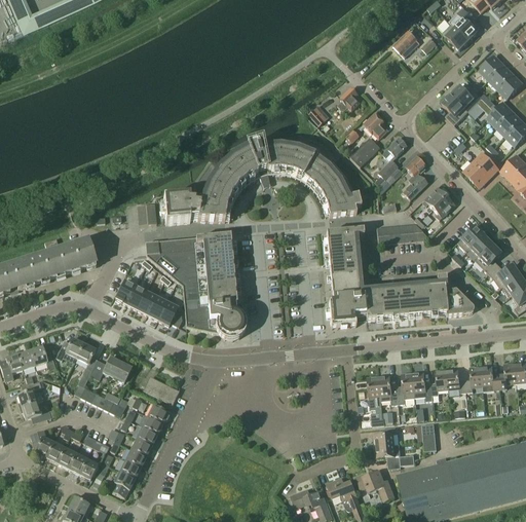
[(438,0),(433,4),(436,8),(441,4),(438,0)]
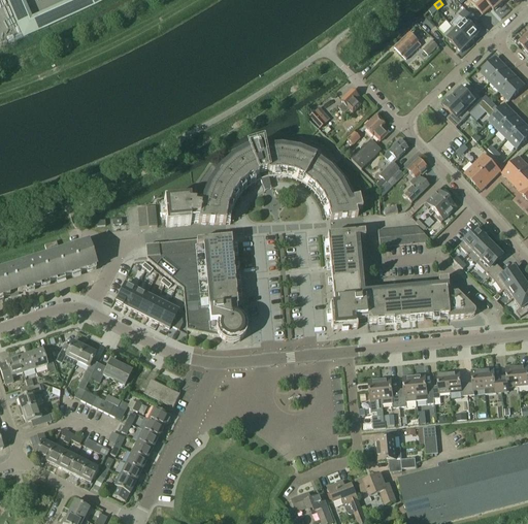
[(472,0),(483,12),(491,4),(494,7),(502,0),(472,0)]
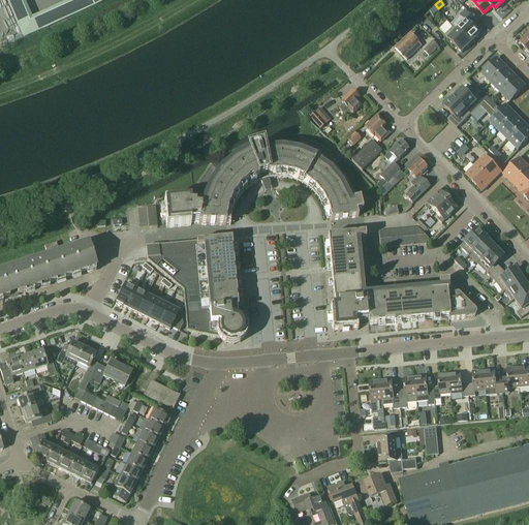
[(438,8),(435,4),(430,8),(433,12),(438,8)]
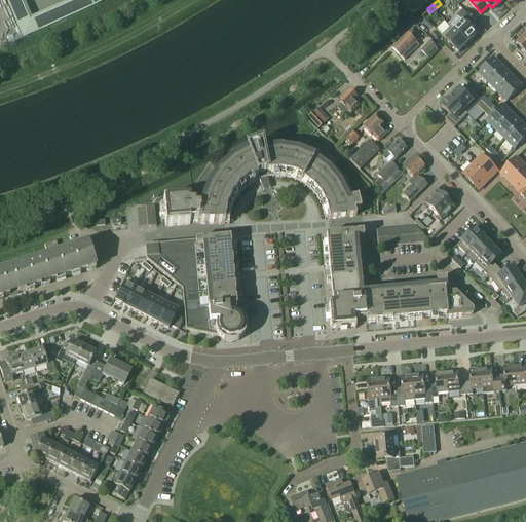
[(462,8),(449,22),(451,24),(468,40),(477,32),(468,24),(473,20),(462,8)]
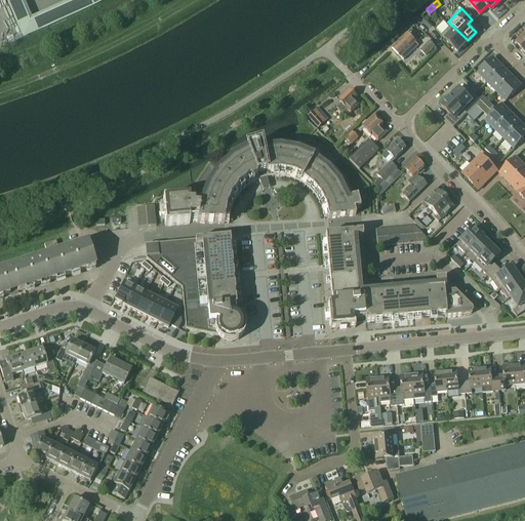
[(468,40),(450,24),(441,33),(458,49),(468,40)]
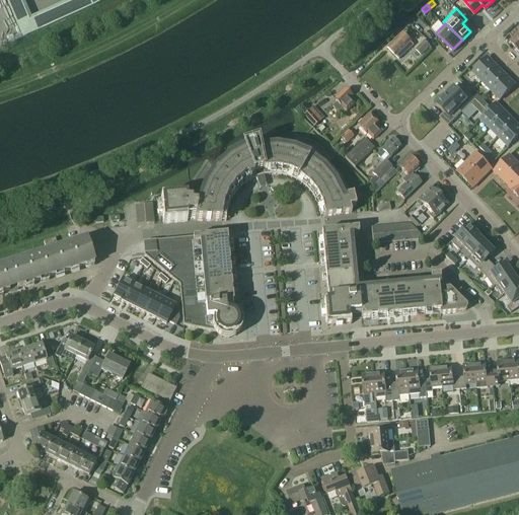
[(414,42),(411,39),(402,29),(387,45),(395,53),(396,53),(399,56),(414,42)]
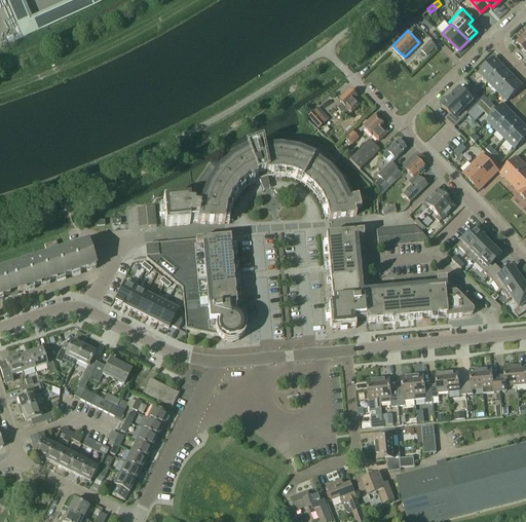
[(525,49),(525,31),(517,40),(525,49)]
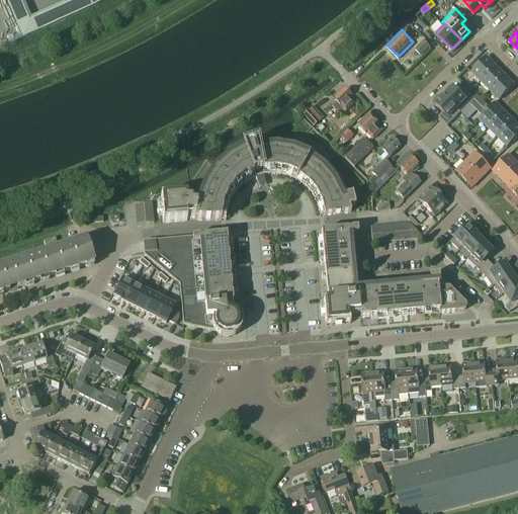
[(424,37),(415,47),(420,52),(429,43),(424,37)]
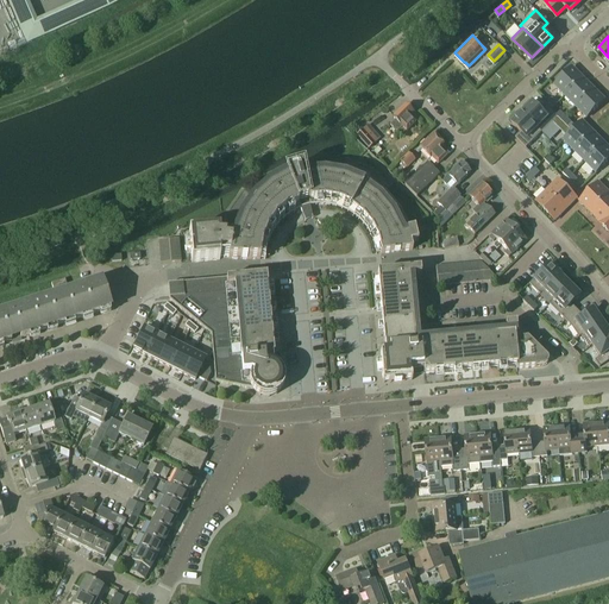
[(554,81),(565,93),(583,74),(572,63),(554,81)]
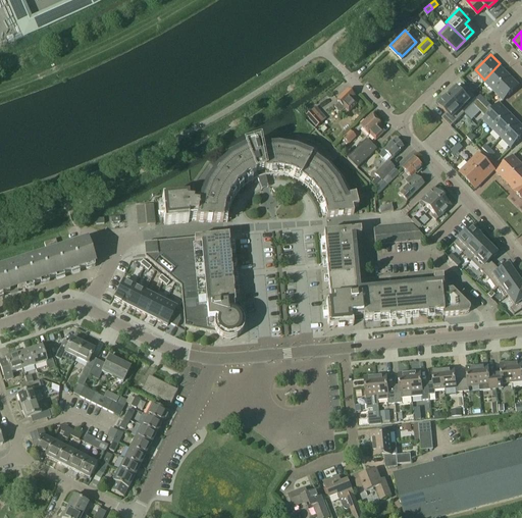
[(484,80),(493,89),(509,72),(500,63),(484,80)]
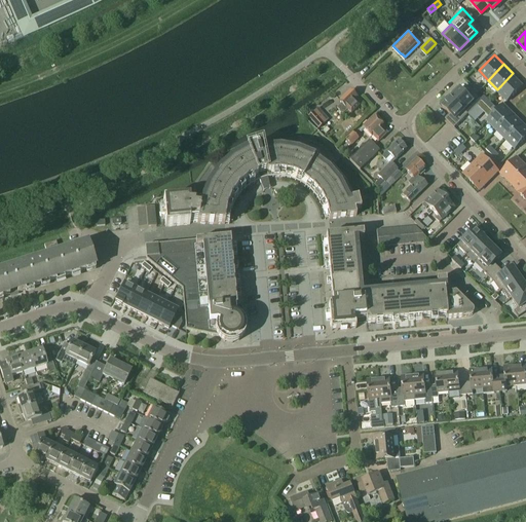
[(513,73),(497,89),(506,99),(522,83),(513,73)]
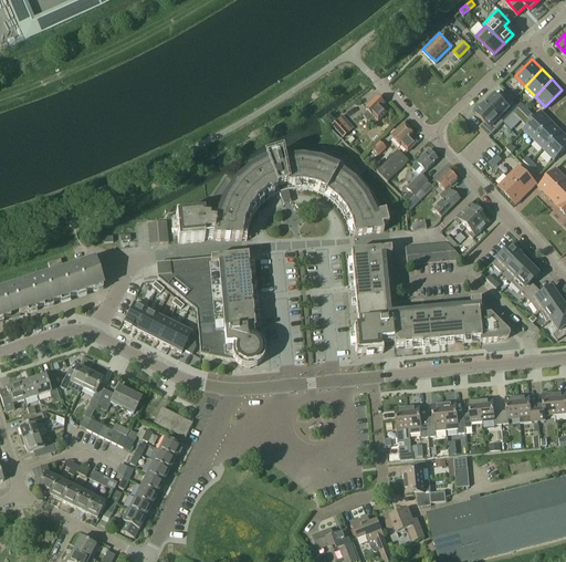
[(495,92),(485,102),(503,120),(519,105),(516,104),(509,95),(503,101),(495,92)]
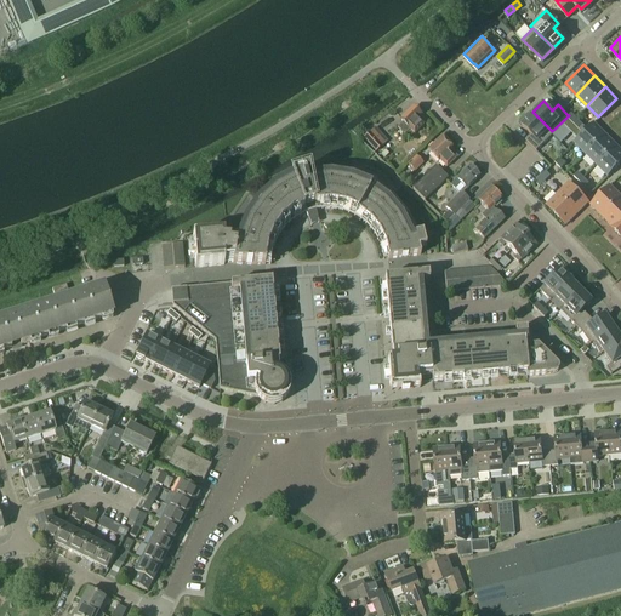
[(410,126),(414,130),(423,120),(417,114),(421,110),(420,109),(420,108),(417,104),(415,104),(414,103),(400,115),(403,119),(397,124),(404,132),(410,126)]
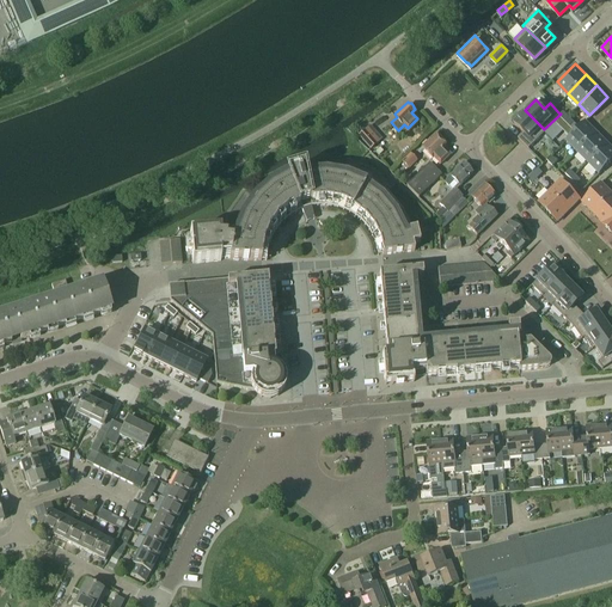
[(544,129),(525,110),(514,121),(524,129),(518,135),(528,145),(544,129)]
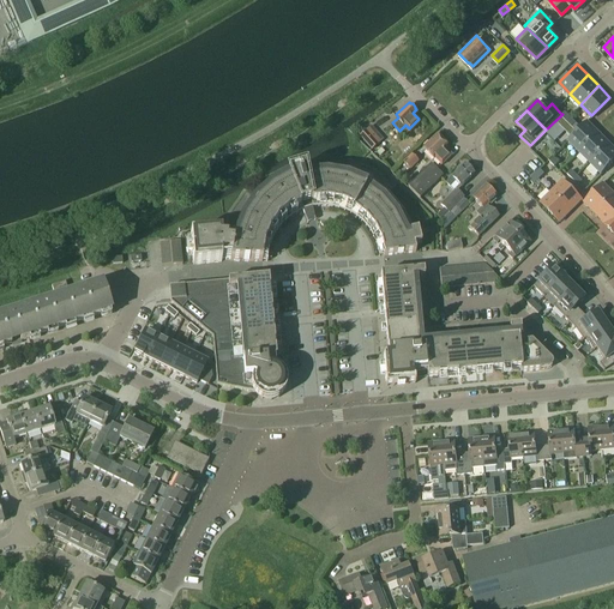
[(569,138),(579,149),(599,130),(588,119),(569,138)]
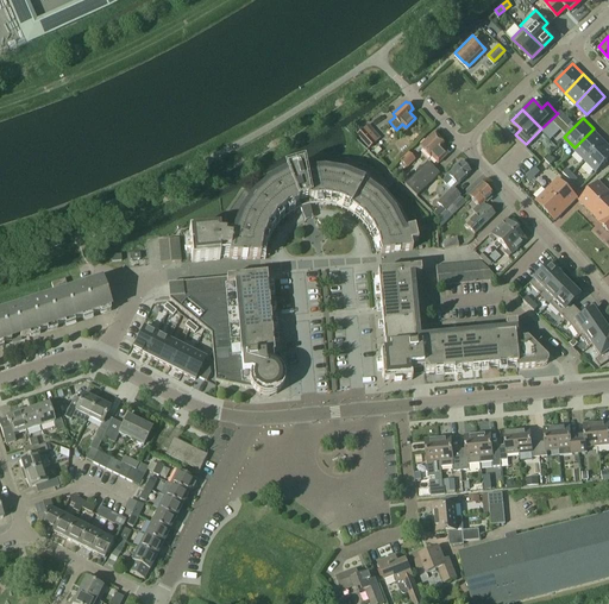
[(369,145),(375,139),(380,134),(368,121),(356,132),(369,145)]
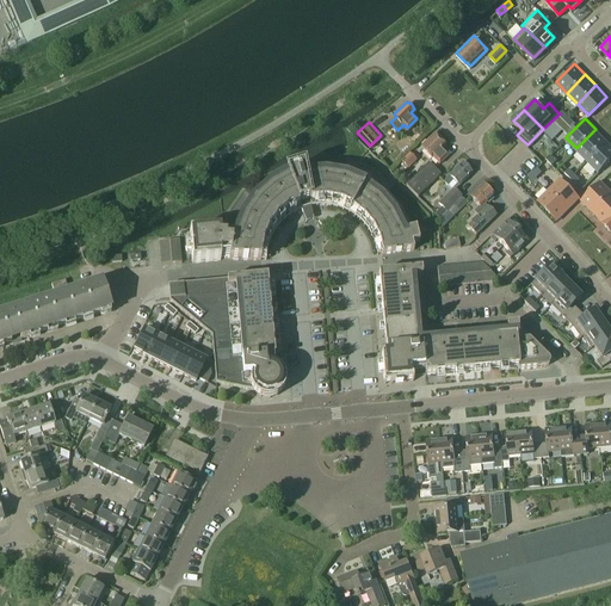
[(576,148),(587,159),(606,140),(596,129),(576,148)]
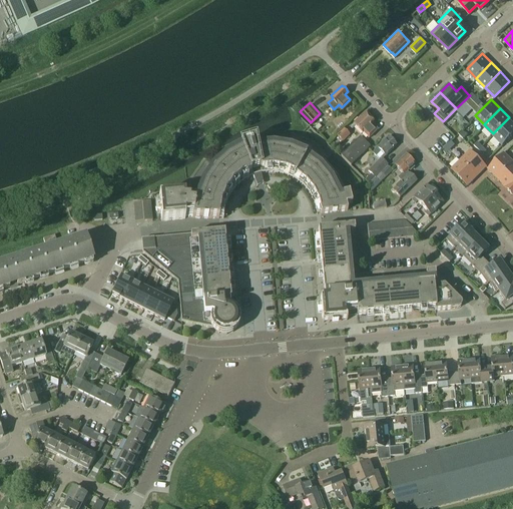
[(352,126),(355,123),(362,131),(363,130),(368,135),(376,127),(371,122),(374,119),(365,109),(350,124),(352,126)]
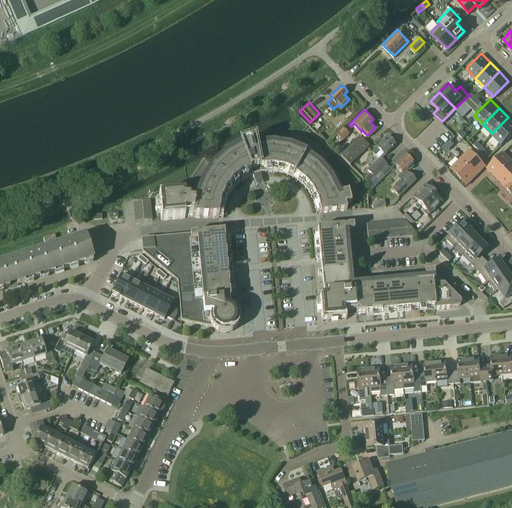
[(508,117),(492,133),(501,142),(511,131),(511,120),(511,121),(508,117)]
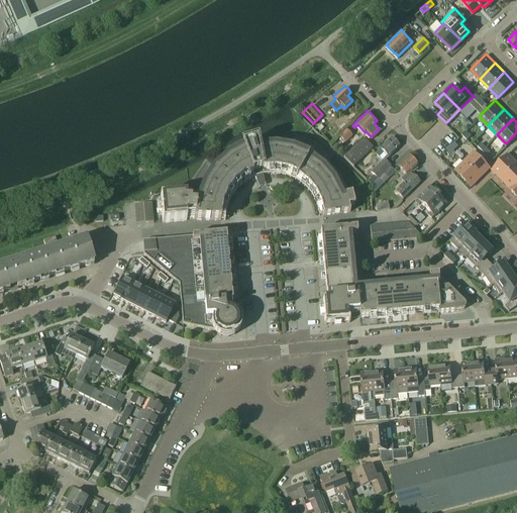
[(343,141),(352,132),(346,127),(337,135),(343,141)]
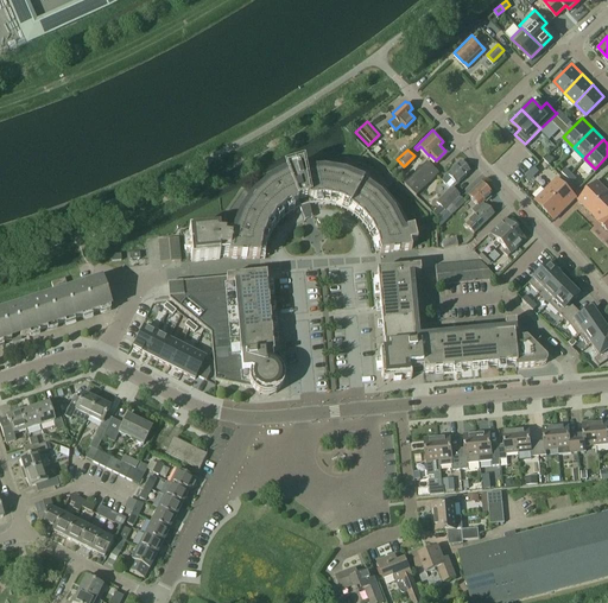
[(404,181),(416,192),(438,170),(426,158),(404,181)]
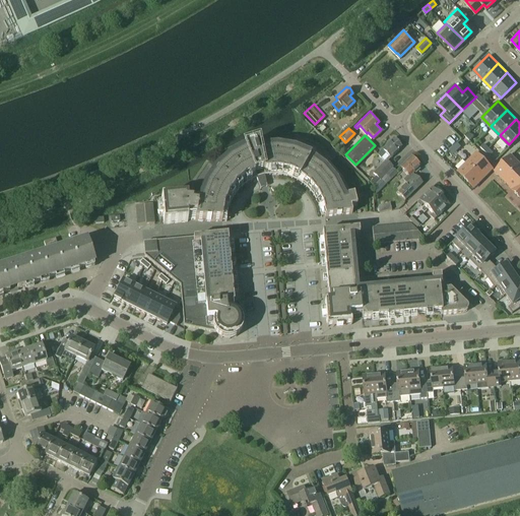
[(377,151),(384,158),(373,170),(380,177),(393,164),(388,157),(401,144),(393,135),(377,151)]
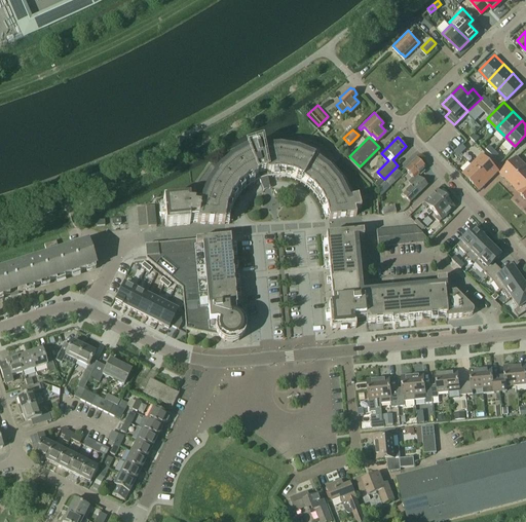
[(247,145),(247,146),(230,154),(216,168),(204,183),(200,194),(162,197),(165,224),(190,221),(189,220),(197,219),(197,221),(229,221),(230,210),(234,199),(241,190),(250,182),(259,177),(267,175),(278,174),(290,176),(300,180),(309,186),(316,195),(322,204),(325,216),(329,216),(357,213),(354,207),(361,206),(358,193),(353,194),(345,176),(333,161),(316,150),(299,143),(279,140),(261,141),(247,145)]
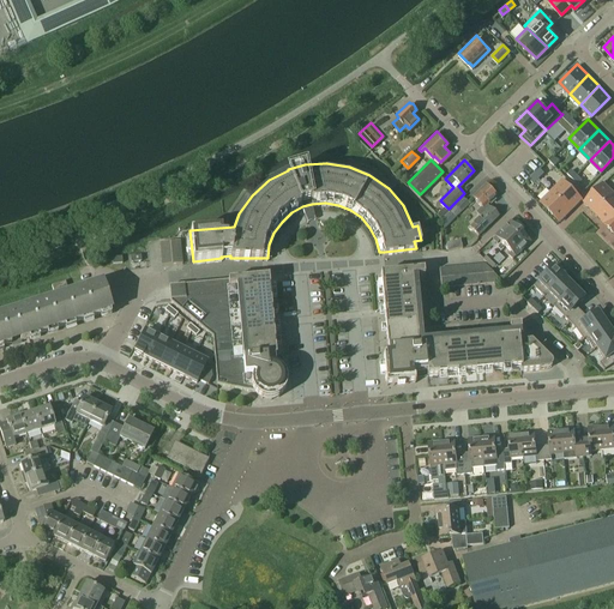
[(563,178),(552,188),(571,207),(582,197),(563,178)]
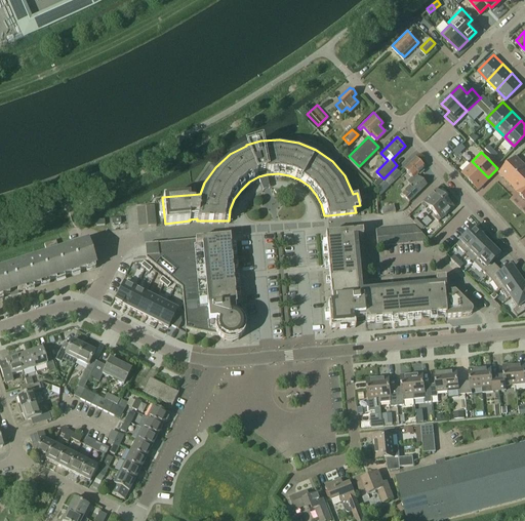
[(499,170),(509,181),(524,164),(524,163),(516,154),(499,170)]
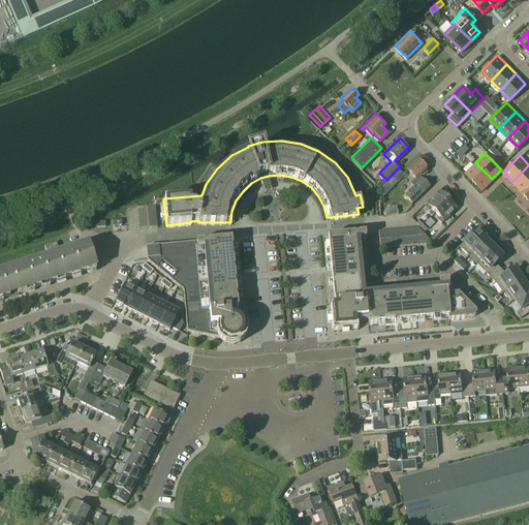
[(406,167),(407,168),(414,176),(410,181),(414,184),(405,193),(412,201),(429,183),(423,176),(419,174),(428,166),(418,156),(406,167)]
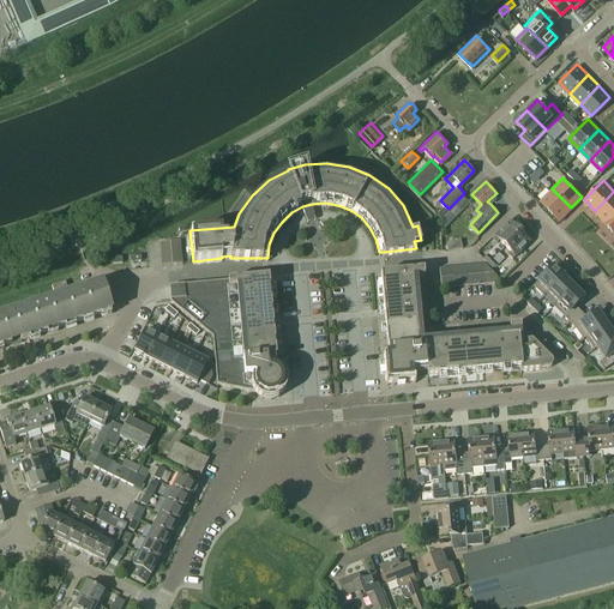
[(571,207),(552,188),(540,199),(560,218),(571,207)]
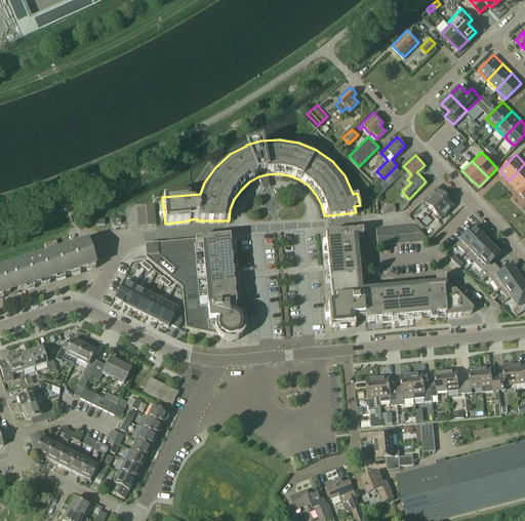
[(518,190),(524,183),(524,163),(524,164),(509,181),(518,189),(518,190)]
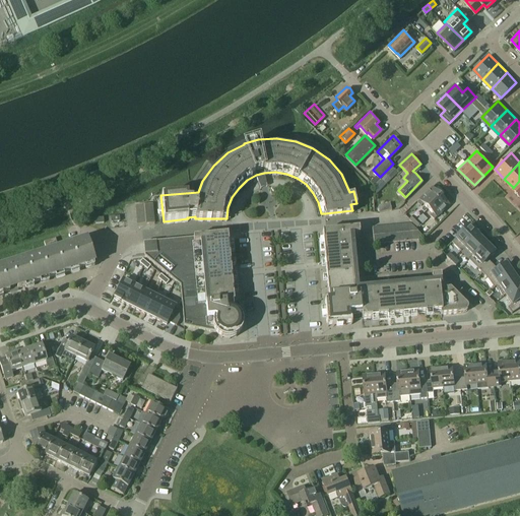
[(385,181),(397,170),(393,166),(382,177),(385,181)]
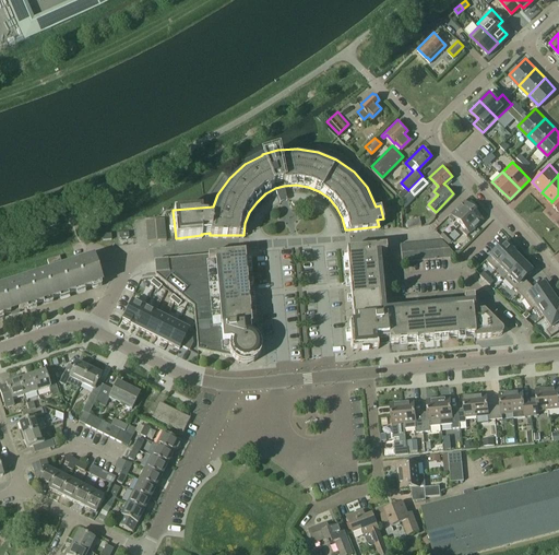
[(454,216),(460,222),(473,208),(464,199),(449,214),(453,219),(454,216)]
